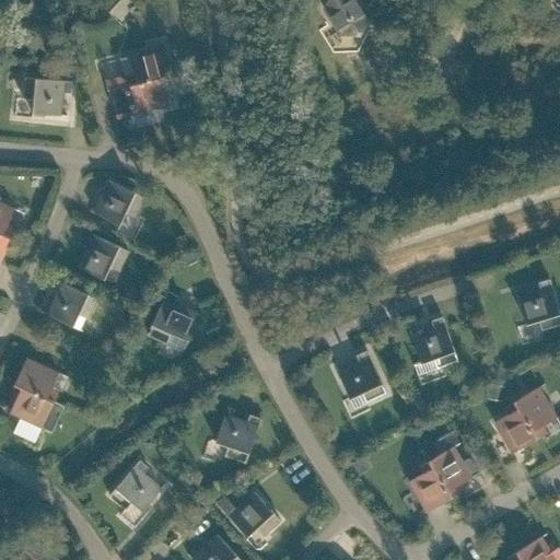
[(328,0),(328,2),(343,30),(362,33),(370,15),(360,0),(328,0)]
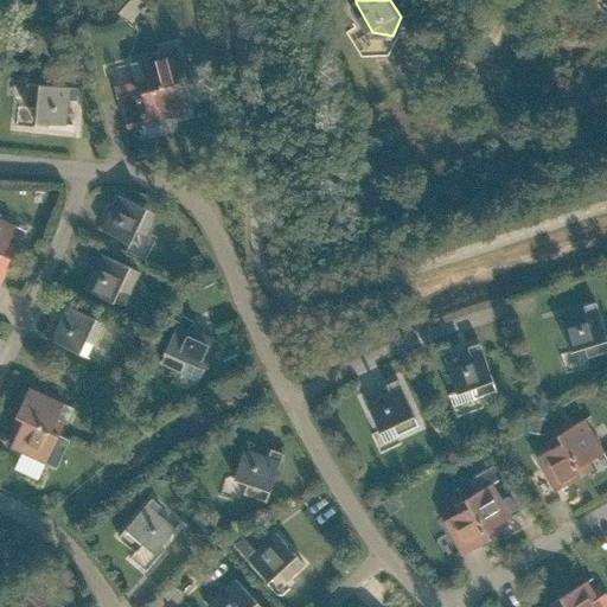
[(139,81),(141,91),(186,80),(179,50),(141,59),(131,63),(135,82),(139,81)]
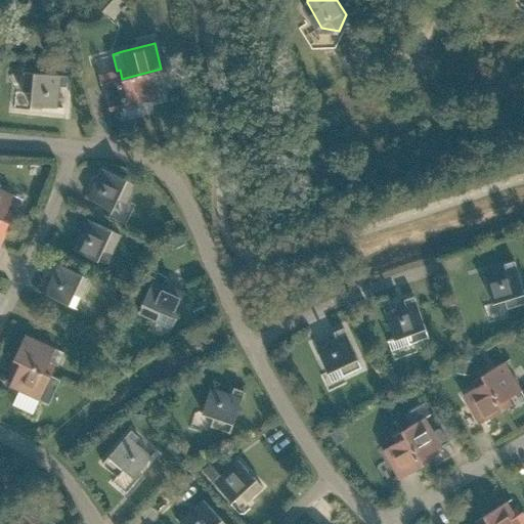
[(173,66),(165,68),(168,80),(176,78),(173,66)]
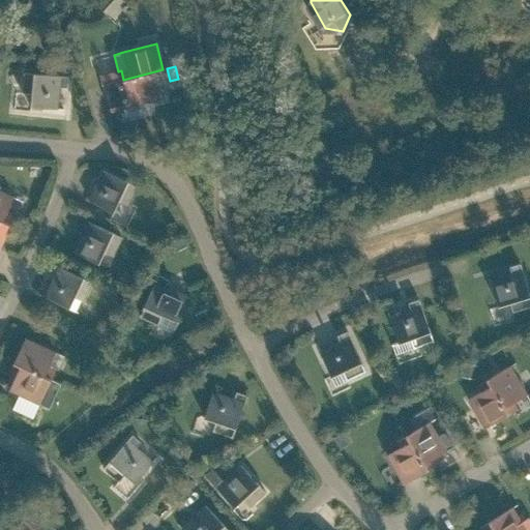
[(163,69),(123,80),(123,81),(105,86),(111,111),(130,106),(163,96),(158,82),(166,80),(163,69)]
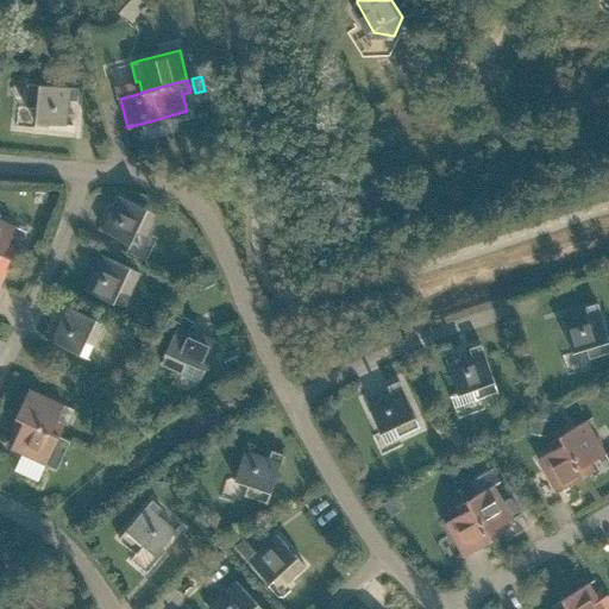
[(27,82),(25,106),(36,107),(35,121),(66,125),(69,99),(77,100),(79,87),(27,82)]
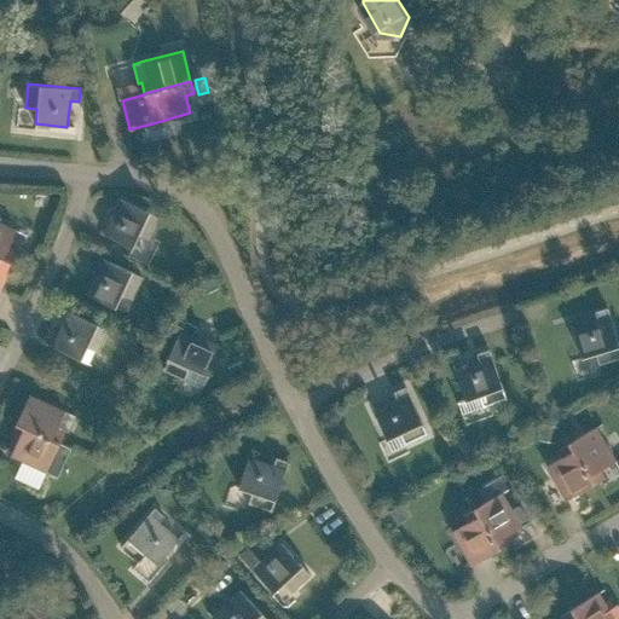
[(121,198),(104,233),(133,247),(139,235),(149,238),(160,217),(121,198)]
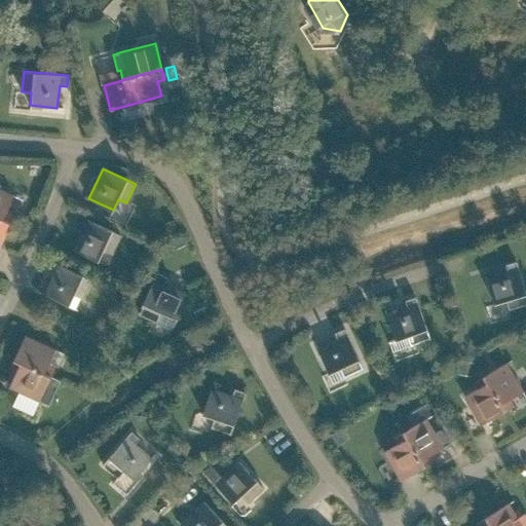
[(0,188),(0,218),(9,222),(14,213),(7,210),(13,195),(0,188)]
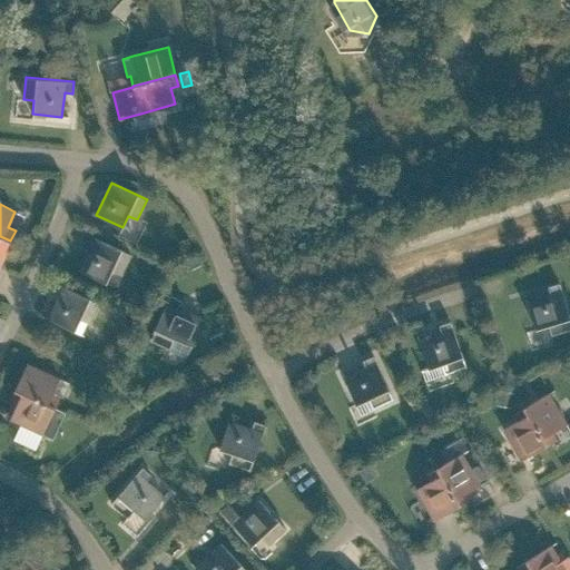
[(0,263),(10,241),(0,236),(0,263)]
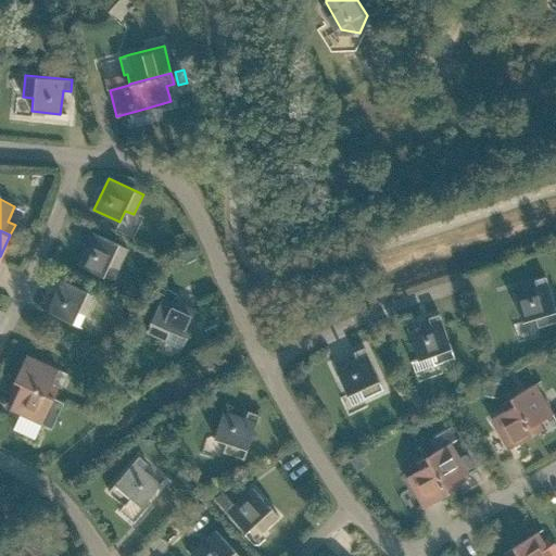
[(93,231),(78,264),(104,276),(110,264),(118,268),(128,248),(93,231)]
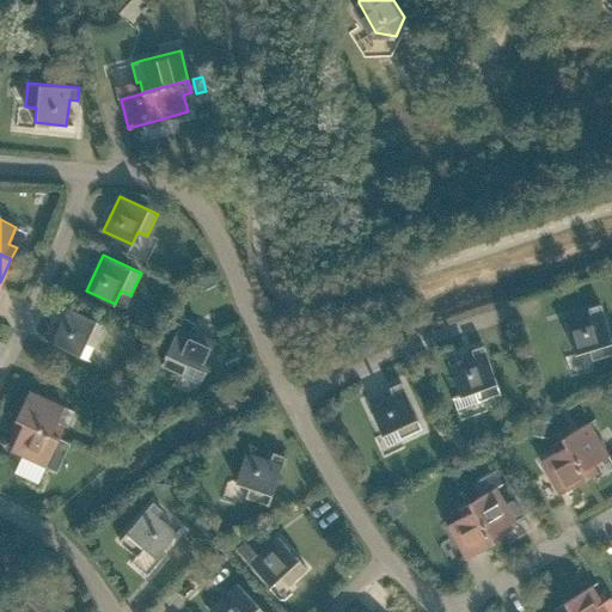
[(203,255),(193,259),(197,270),(208,265),(203,255)]
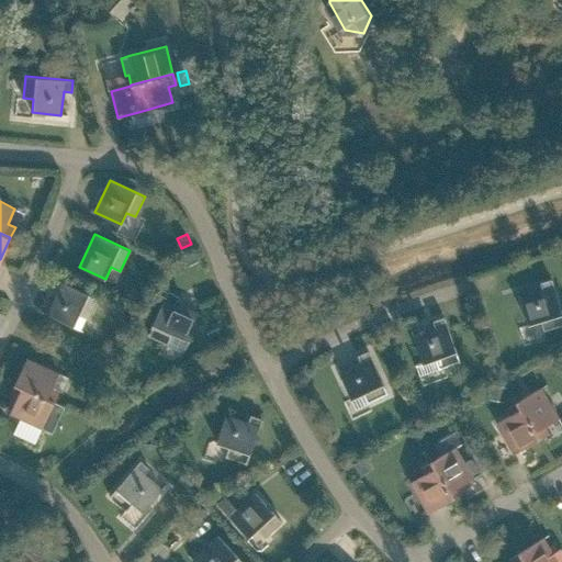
[(193,251),(184,256),(189,265),(198,260),(193,251)]
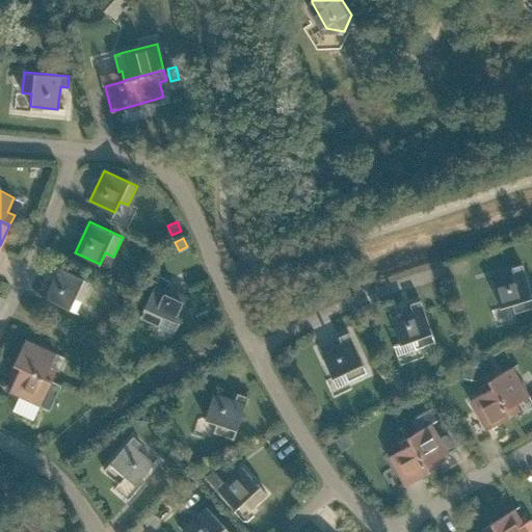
[(513,274),(491,281),(500,307),(511,303),(514,313),(531,307),(531,296),(522,264),(511,267),(513,274)]
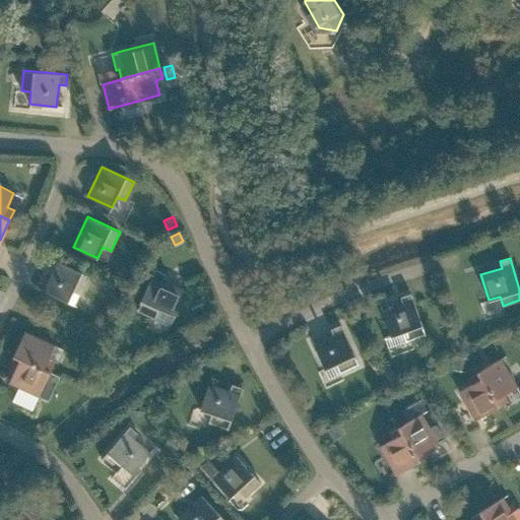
[(58,261),(44,290),(68,302),(73,290),(82,295),(90,276),(58,261)]
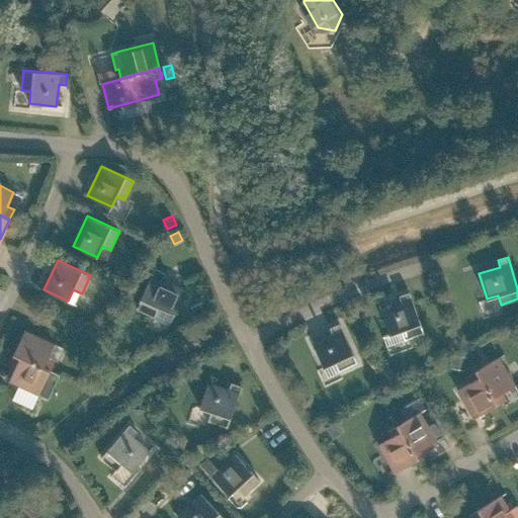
[(155,268),(137,308),(156,316),(159,308),(170,313),(182,287),(162,279),(165,273),(155,268)]
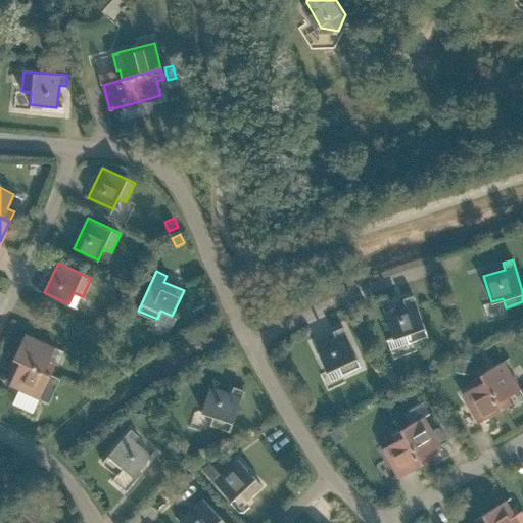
[(120,286),(111,291),(116,298),(125,293),(120,286)]
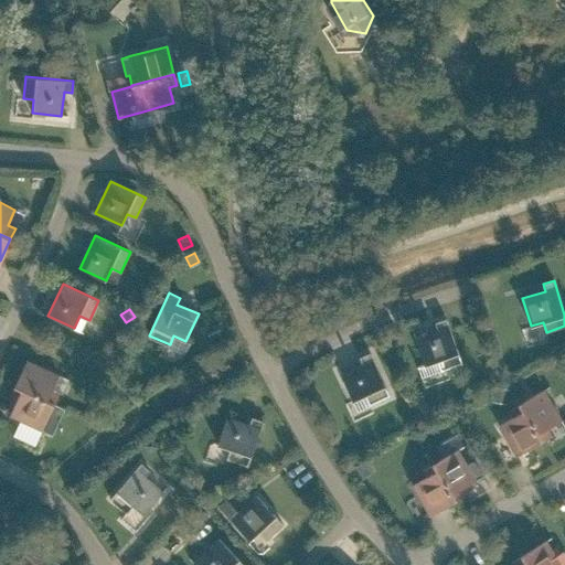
[(438,330),(415,338),(425,365),(438,361),(441,370),(462,362),(446,318),(435,322),(438,330)]
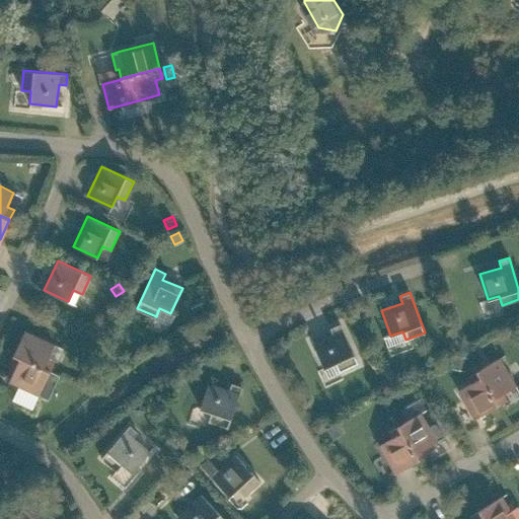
[(365,299),(356,302),(360,311),(368,307),(365,299)]
